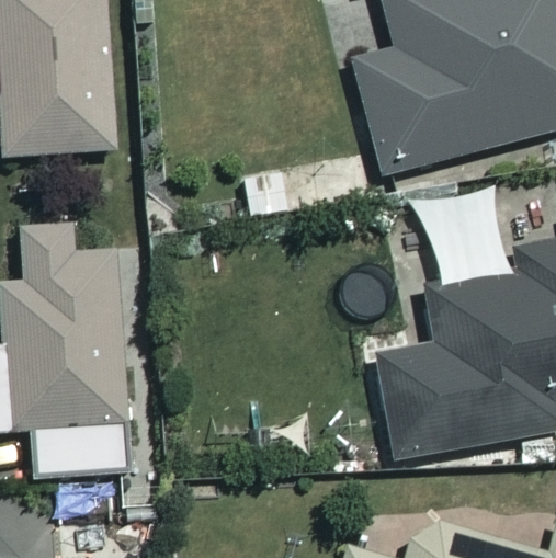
[(0,0),(0,156),(116,151),(108,0),(0,0)]
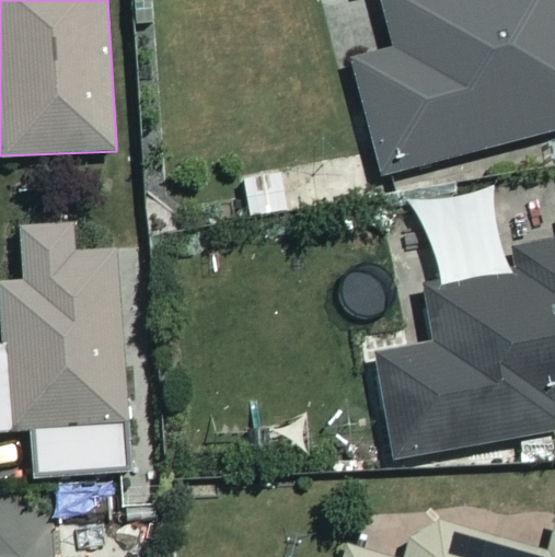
[(383,0),(396,48),(353,59),(383,176),(554,130),(554,0),(383,0)]
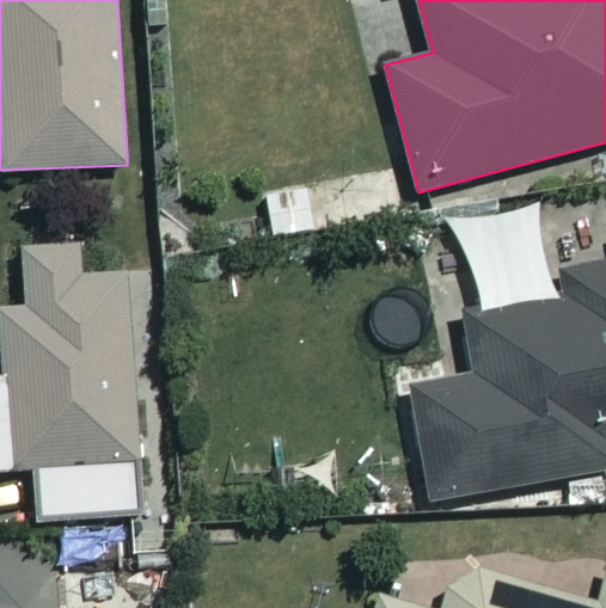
[(123,239),(23,244),(26,305),(0,305),(0,355),(1,375),(0,375),(0,473),(34,472),(36,522),(138,516),(123,239)]
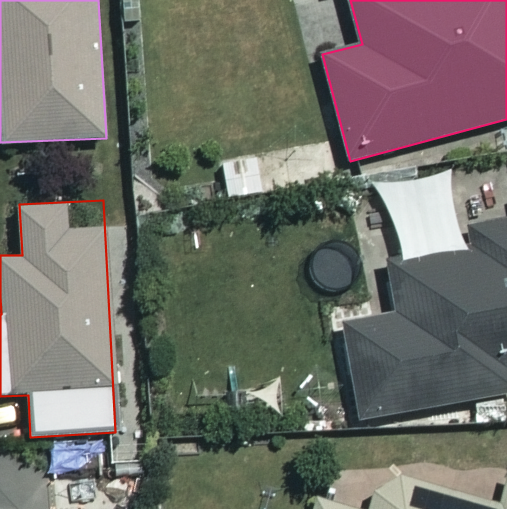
[(506,201),(455,211),(463,250),(383,266),(391,312),(338,322),(357,418),(506,389),(506,201)]
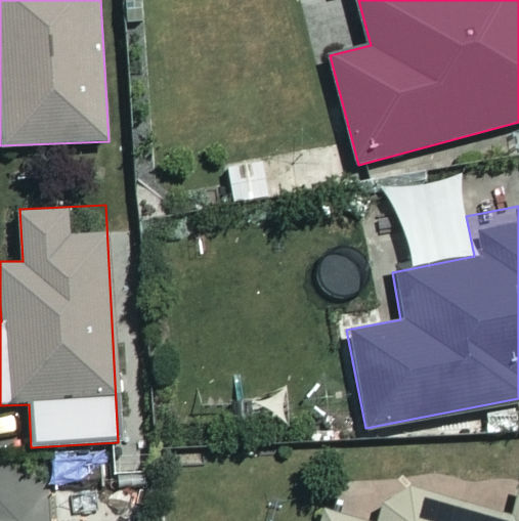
[(518,482),(517,482),(507,516),(388,479),(375,520),(362,520),(327,510),(322,520),(518,520),(518,482)]
